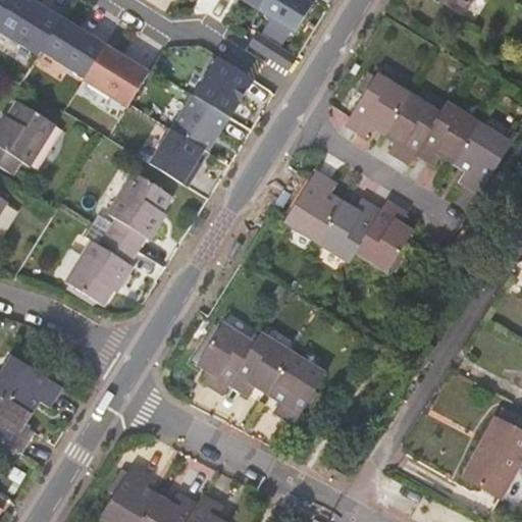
[(0,0),(0,21),(13,0),(0,0)]
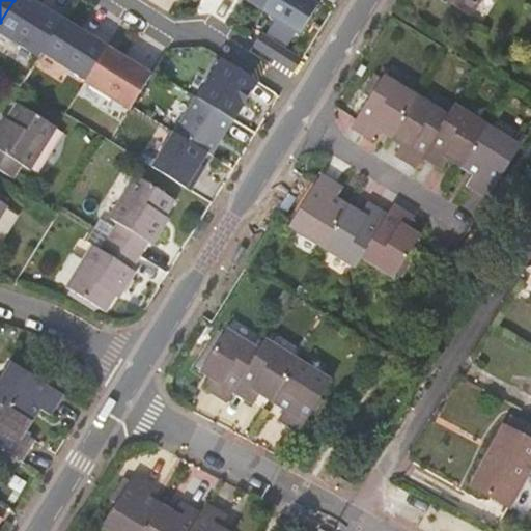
[(32,0),(30,3),(25,0),(14,0),(0,22),(0,32),(39,57),(43,52),(63,20),(32,0)]
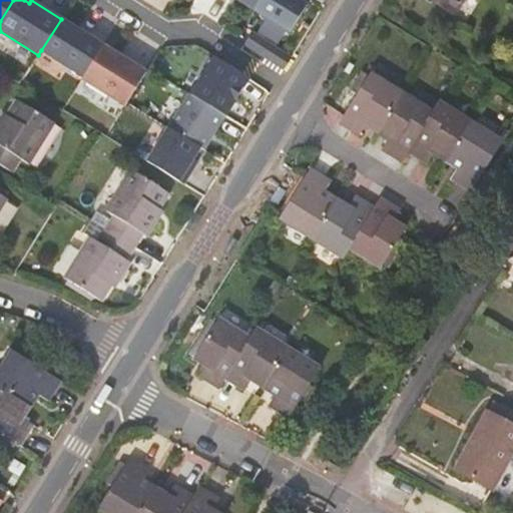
[(238,0),(254,9),(260,0),(238,0)]
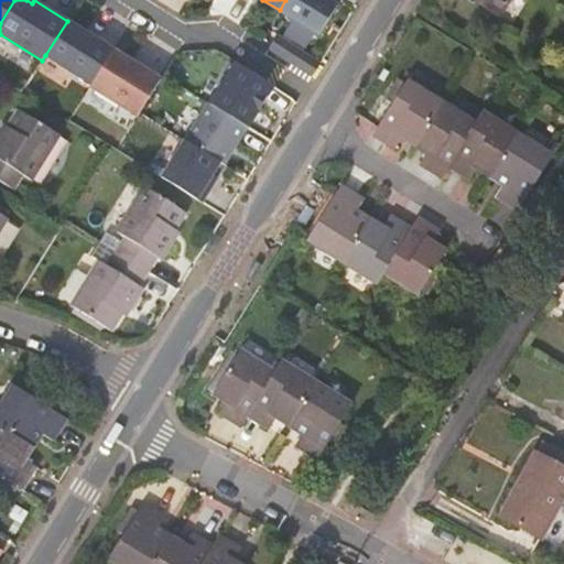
[(332,0),(285,0),(280,10),(320,35),(338,3),(332,0)]
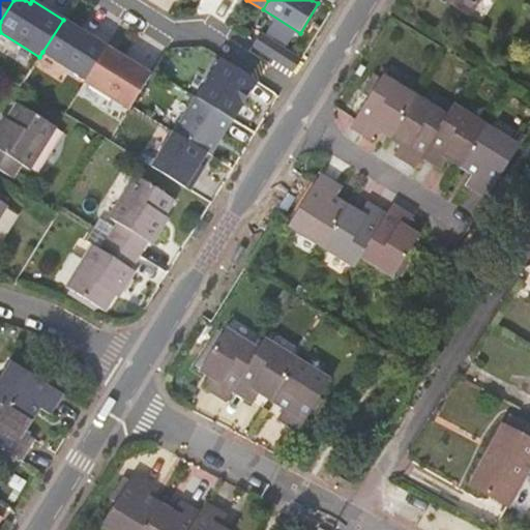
[(449,0),(468,11),(474,0),(449,0)]
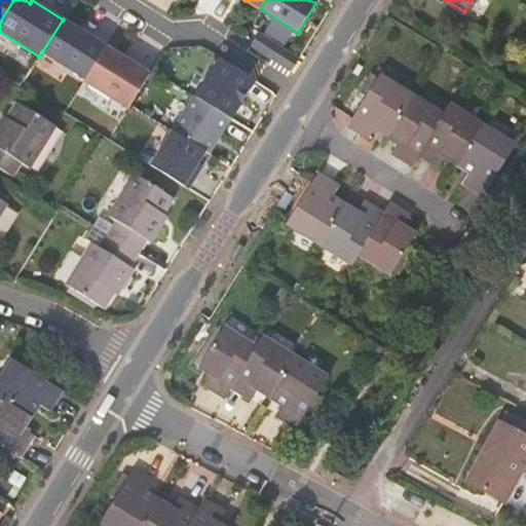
[(106,46),(63,20),(42,51),(86,79),(106,46)]
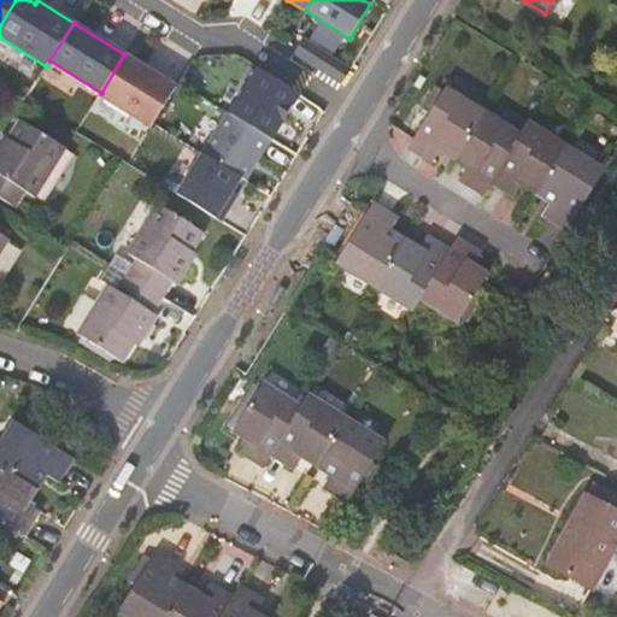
[(344,83),(352,68),(304,39),(295,53),(344,83)]
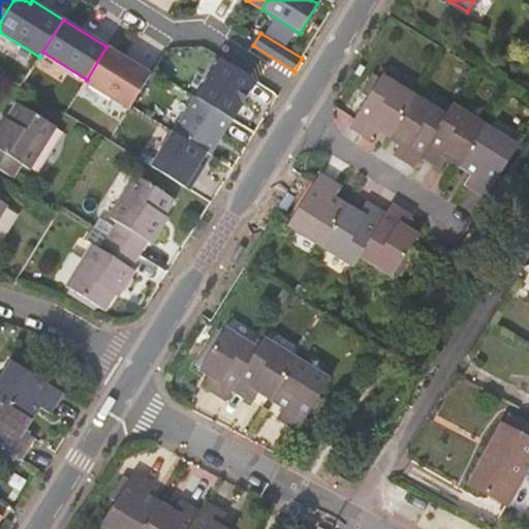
[(85,82),(130,110),(151,75),(106,47),(87,80),(85,82)]
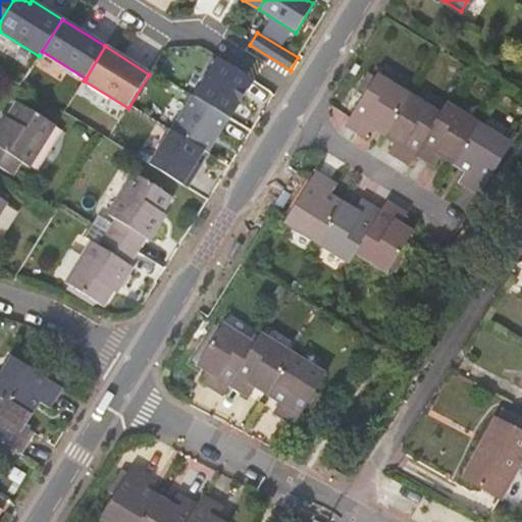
[(196,98),(230,119),(255,81),(219,59),(196,98)]
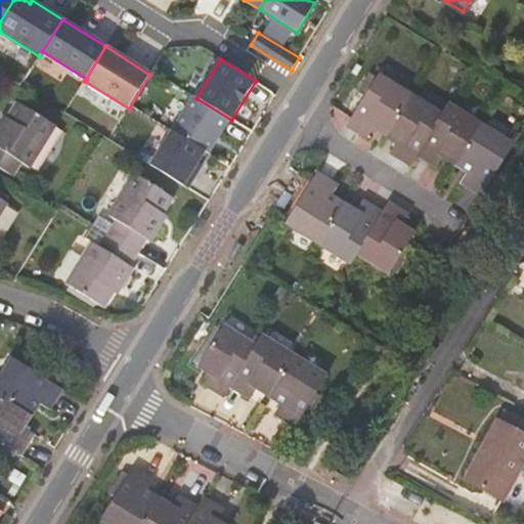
[(441,113),(377,73),(346,122),(368,135),(374,126),(396,139),(391,150),(411,162),(418,153),(437,165),(444,156),(469,170),(463,180),(481,192),(506,156),(512,143),(446,103),(441,113)]
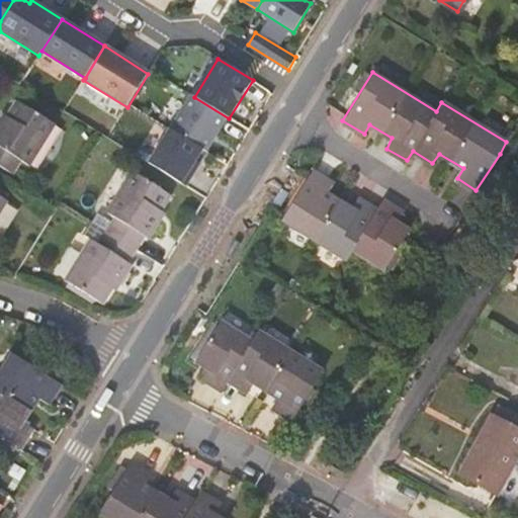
[(192,95),(171,130),(204,150),(208,152),(229,118),(192,95)]
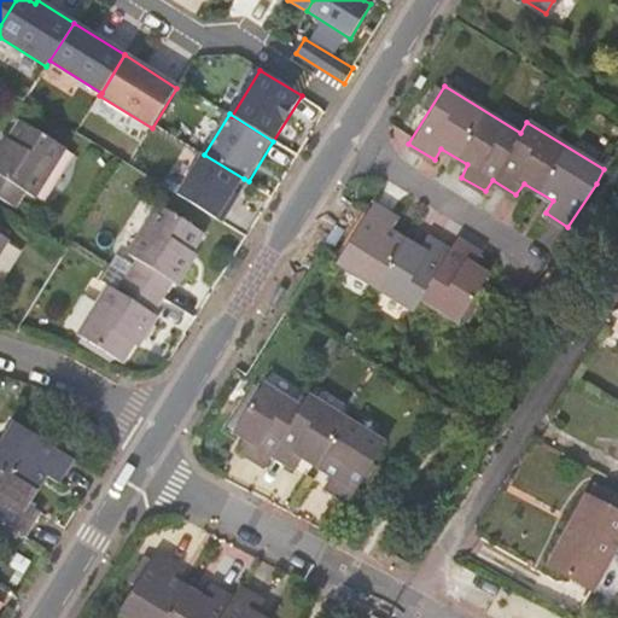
[(69,149),(23,121),(6,146),(3,144),(0,146),(0,196),(18,208),(28,192),(39,198),(69,149)]
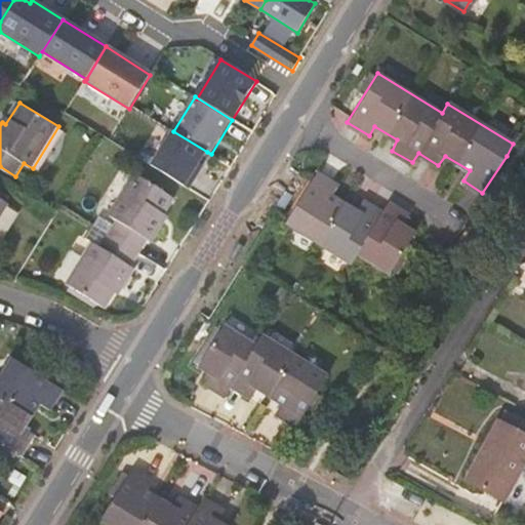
[(207,152),(173,131),(153,165),(190,189),(200,172),(196,169),(202,160),(207,152)]
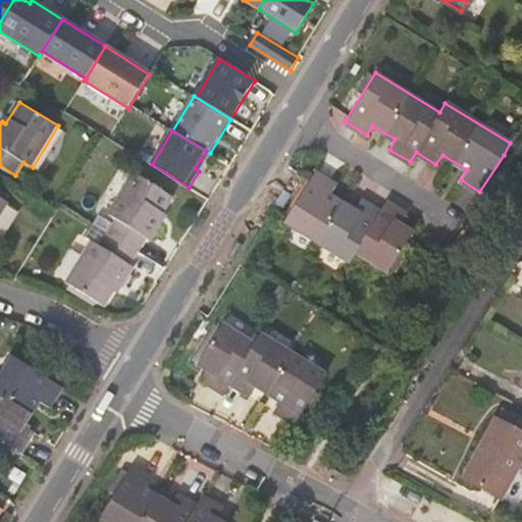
[(205,162),(201,159),(195,168),(199,171),(205,162)]
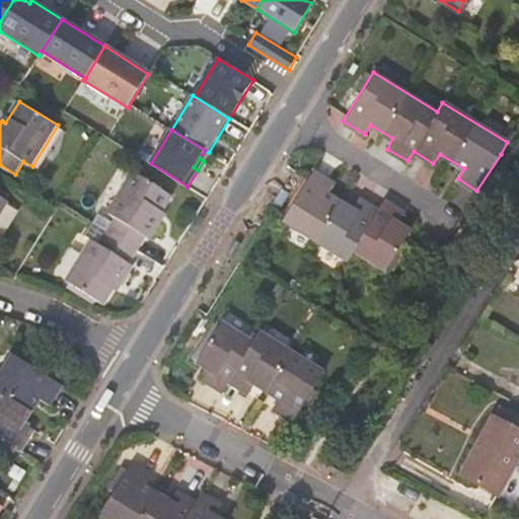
[(112,232),(142,250),(151,237),(154,239),(166,220),(163,218),(176,197),(138,173),(113,214),(120,218),(112,232)]
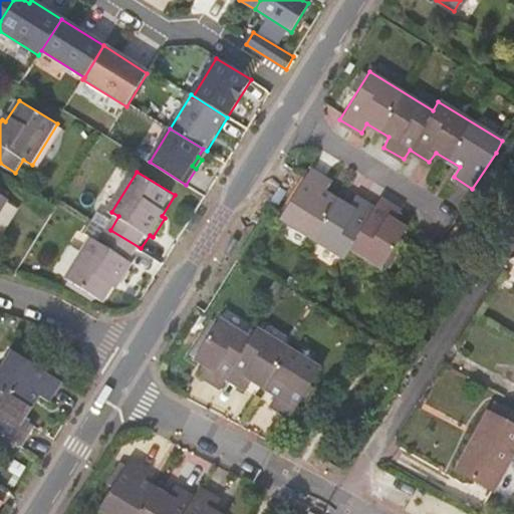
[(279,218),(341,257),(348,247),(379,266),(402,230),(391,222),(396,212),(376,200),(369,210),(351,199),(345,208),(321,193),(326,184),(307,172),(279,218)]
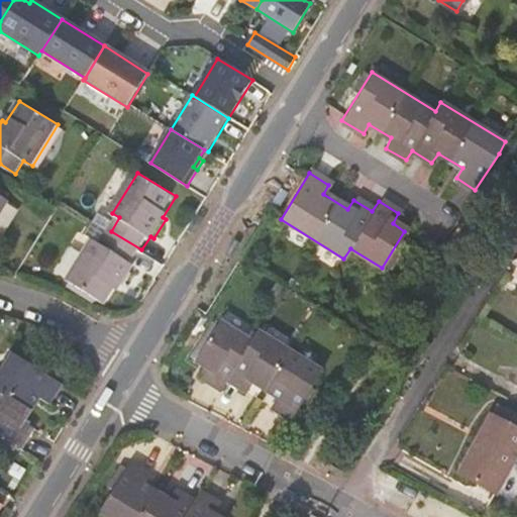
[(133,263),(141,249),(111,231),(103,244),(96,239),(69,281),(108,304),(121,284),(125,286),(138,266),(133,263)]
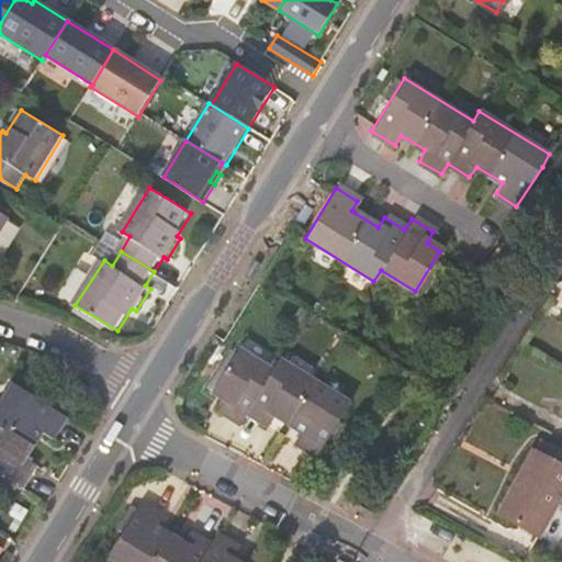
[(293,444),(315,457),(347,403),(277,360),(268,373),(234,352),(210,393),(222,401),(215,411),(238,425),(245,414),(267,427),(272,417),(299,433),(293,444)]
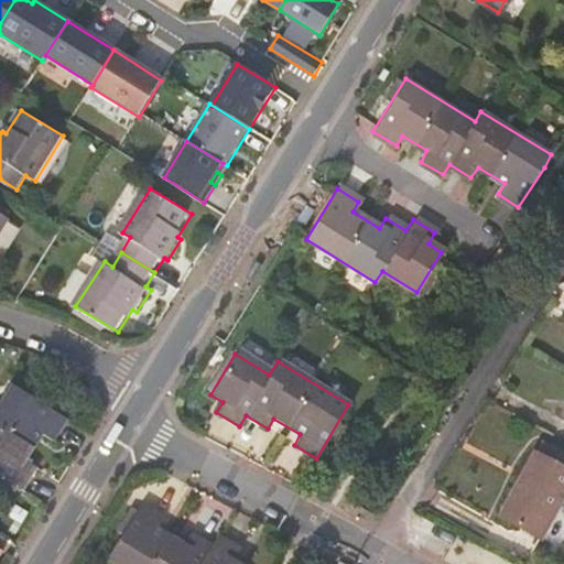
[(0,411),(0,424),(35,446),(44,431),(56,438),(68,416),(18,383),(0,411)]
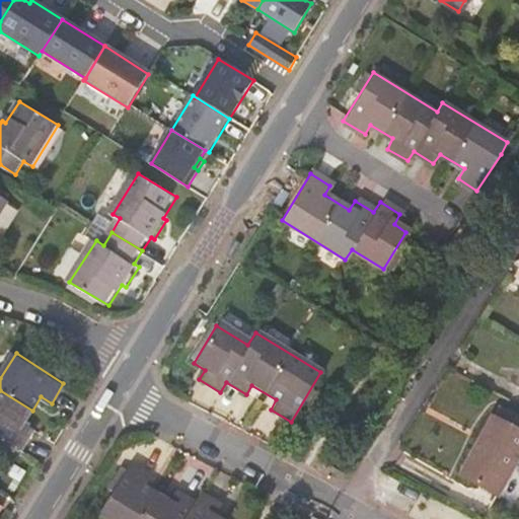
[(25,421),(32,411),(0,390),(0,432),(23,447),(35,427),(25,421)]
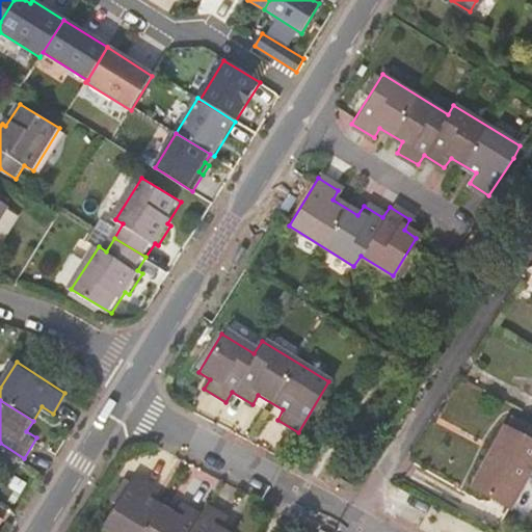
[(470,485),(520,514),(531,494),(531,444),(503,427),(470,485)]
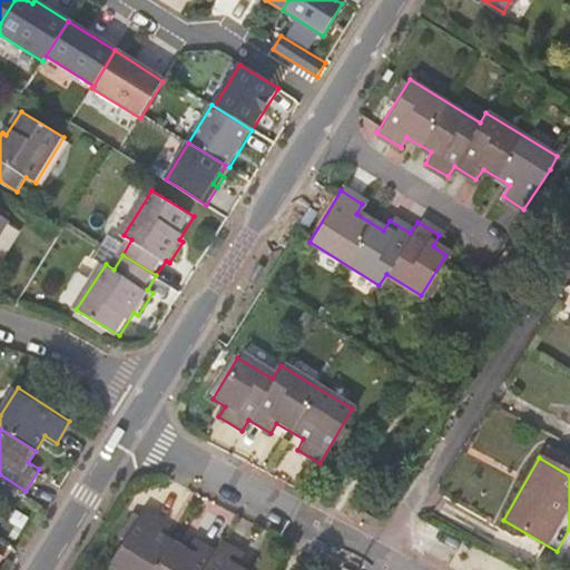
[(106,564),(116,569),(236,569),(234,568),(241,558),(218,544),(209,556),(189,541),(182,552),(157,537),(163,526),(139,511),(106,564)]
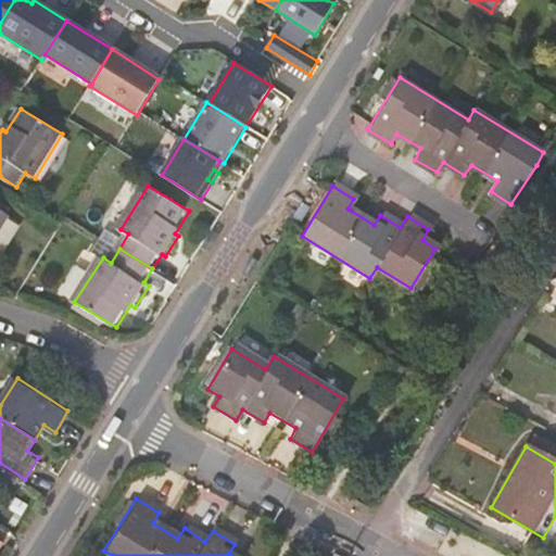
All buildings are outlined.
